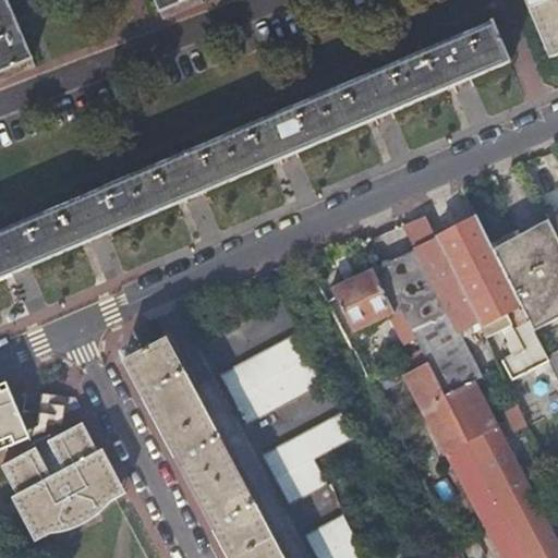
[(9,5),(5,0),(0,0),(0,84),(35,70),(16,23),(27,19),(20,1),(9,5)]
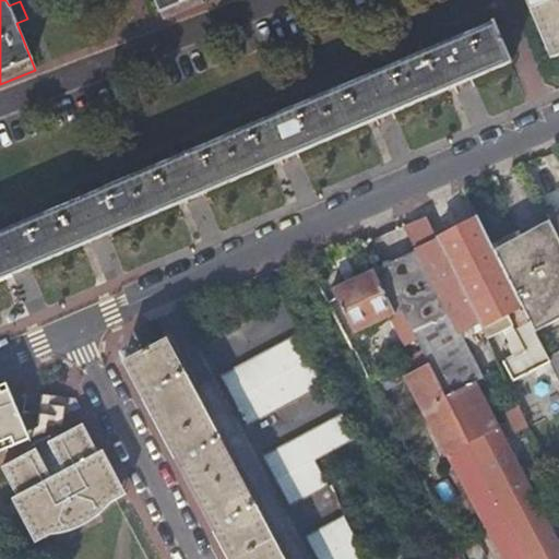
[(153,0),(163,23),(204,6),(202,0),(153,0)]
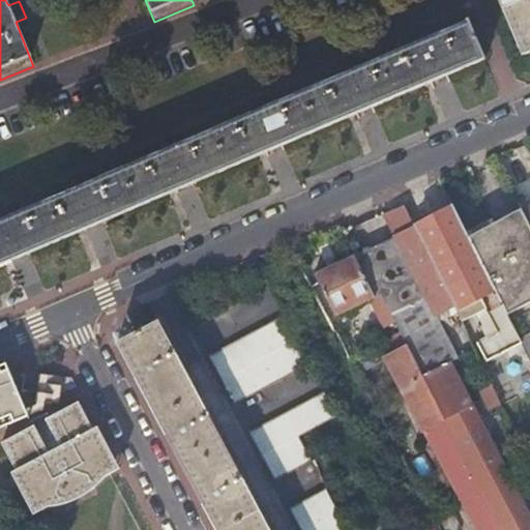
[(529,0),(497,0),(522,57),(529,54),(529,0)]
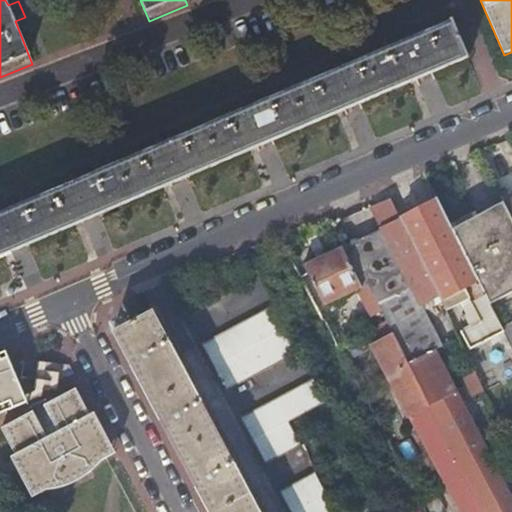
[(0,257),(467,58),(451,21),(410,39),(405,29),(390,35),(394,46),(337,70),(333,60),(318,67),(322,77),(250,107),(246,96),(230,103),(235,114),(162,145),(158,134),(142,141),(147,151),(76,182),(71,171),(55,178),(60,188),(3,213),(0,206),(0,257)]
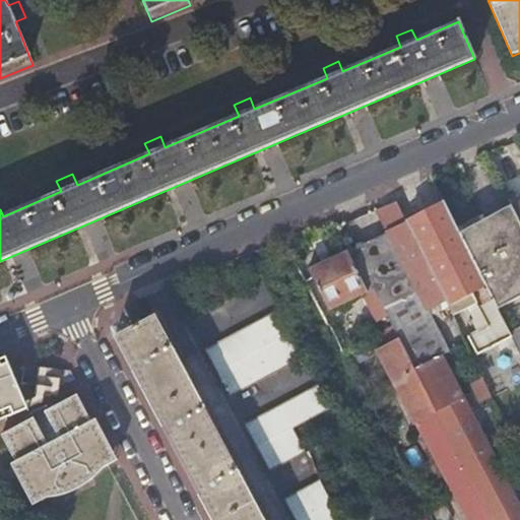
[(386,234),(346,253),(367,293),(374,289),(401,341),(494,519),(519,519),(519,508),(430,334),(431,334),(410,297),(417,293),(428,312),(447,302),(406,223),(395,202),(377,212),(386,234)]
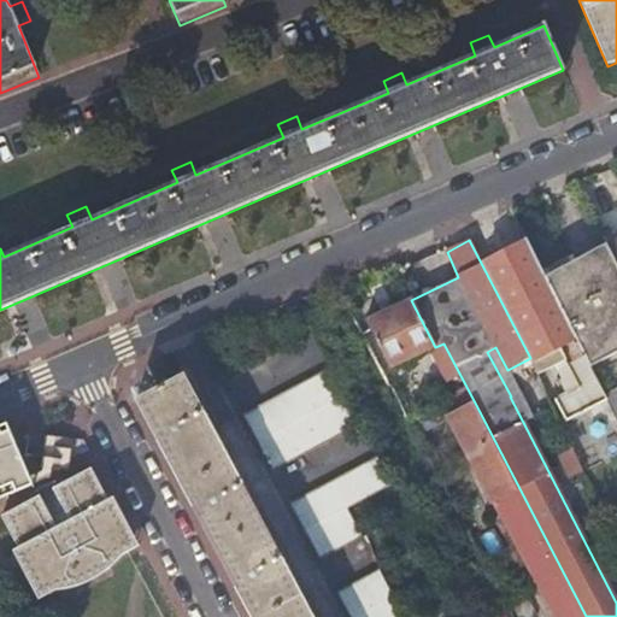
[(526,241),(482,265),(530,358),(532,362),(576,340),(544,276),(526,241)]
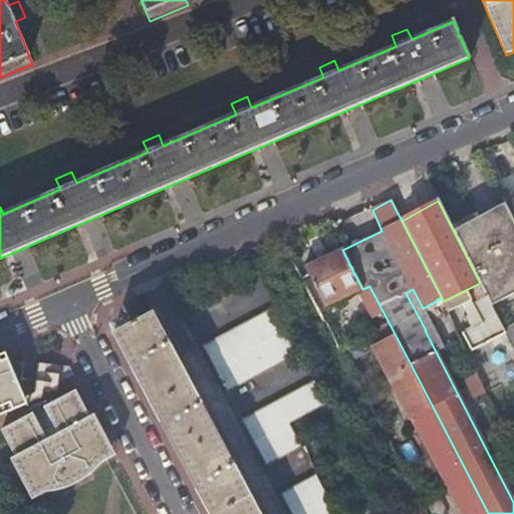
[(506,204),(453,230),(480,283),(488,298),(491,304),(513,293),(513,220),(507,206),(506,204)]
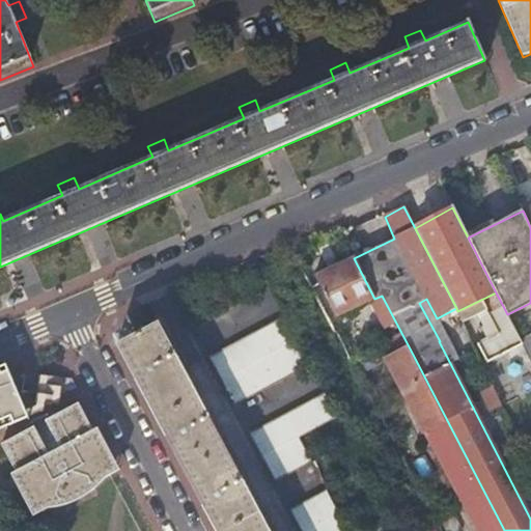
[(374,299),(354,258),(314,276),(336,318),(374,299)]
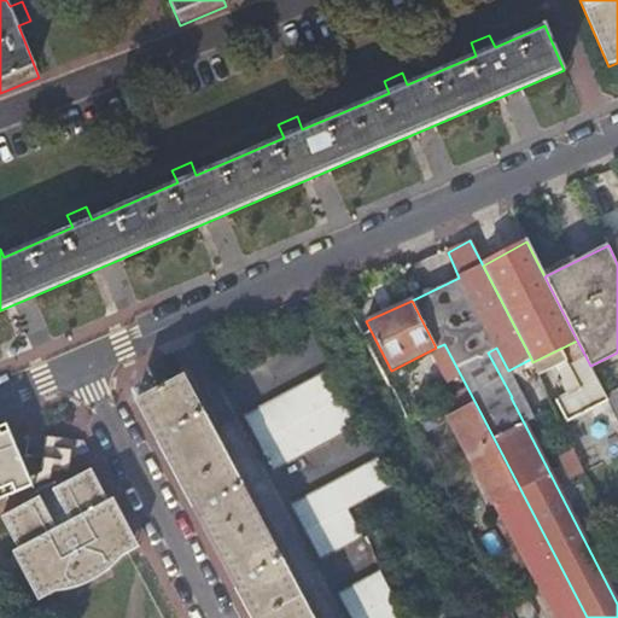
[(361,423),(332,367),(244,415),(274,471),(361,423)]
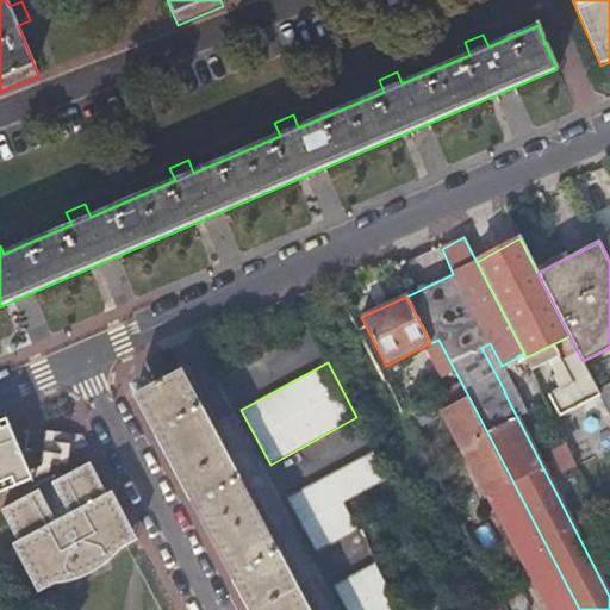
[(310,609),(182,371),(136,396),(250,609),(310,609)]
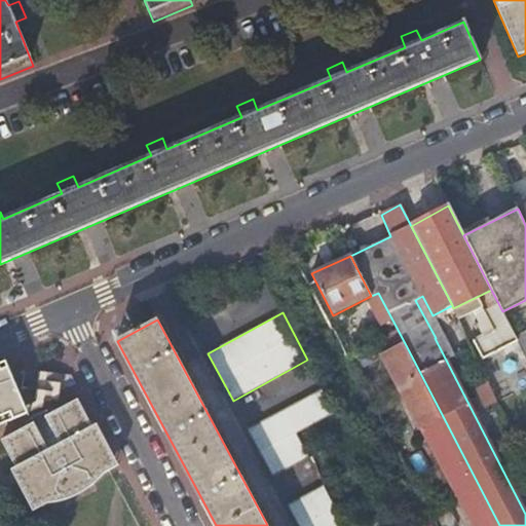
[(349,328),(335,336),(338,341),(345,354),(360,347),(349,328)]
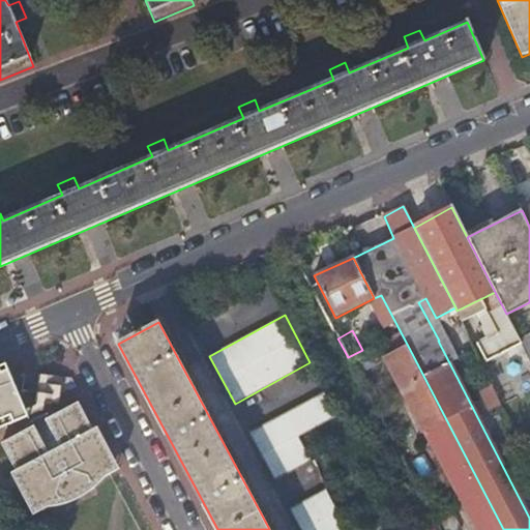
[(529,333),(519,340),(529,361),(529,333)]
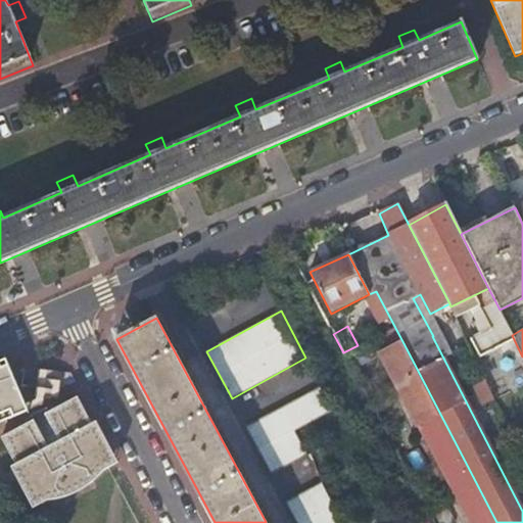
[(496,522),(403,343),(383,353),(399,382),(396,383),(469,522),(496,522)]
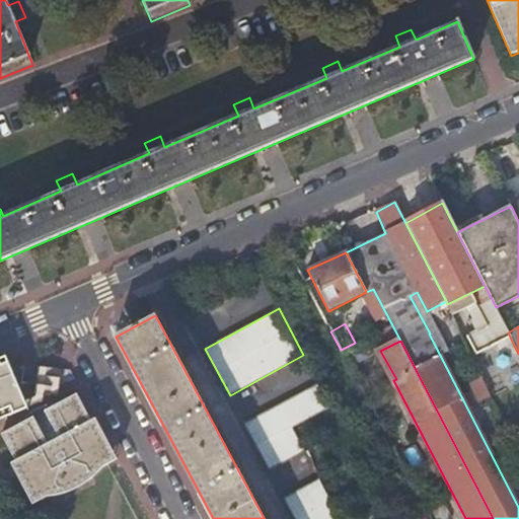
[(23,365),(0,363),(0,412),(20,403),(23,365)]
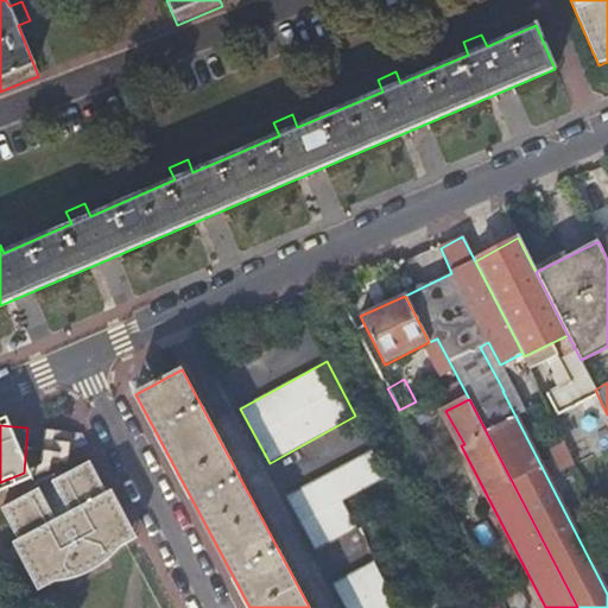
[(75,441),(48,438),(46,460),(74,462),(75,441)]
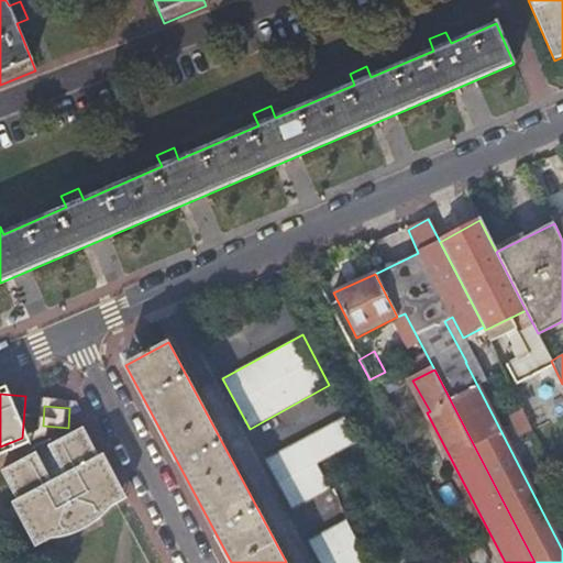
[(532,431),(522,410),(511,416),(520,437),(532,431)]
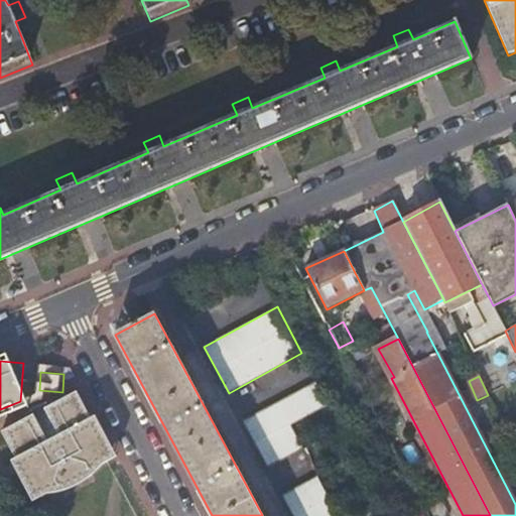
[(291,426),(330,405),(329,404),(316,381),(243,420),(268,468),(303,447),(291,426)]
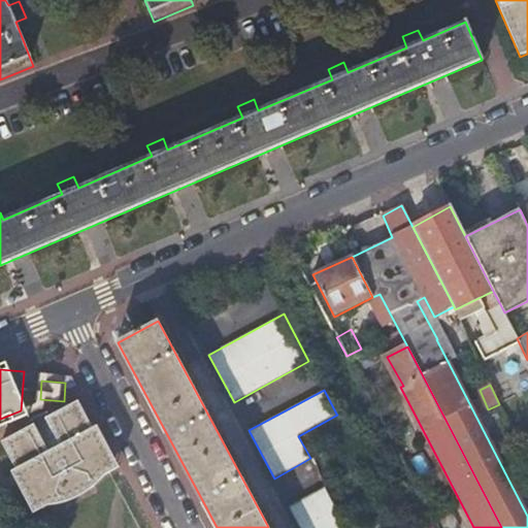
[(79,399),(4,440),(19,468),(14,470),(36,512),(112,471),(121,466),(99,425),(95,428),(79,399)]
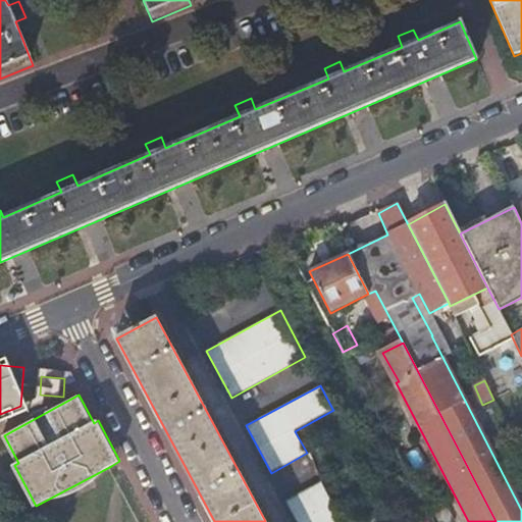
[(344,521),(337,511),(322,481),(285,501),(297,521),(344,521)]
